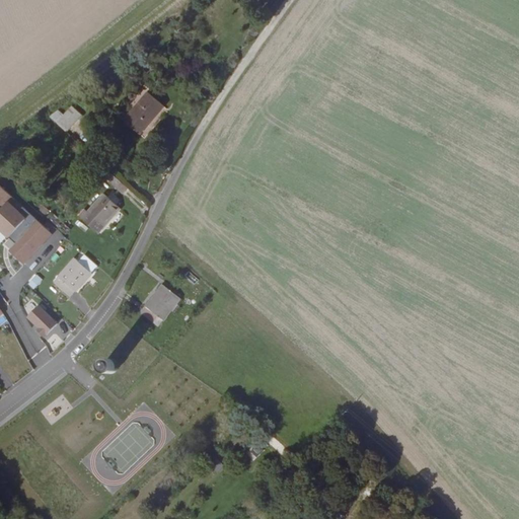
[(140,134),(164,105),(148,92),(124,121),(140,134)]
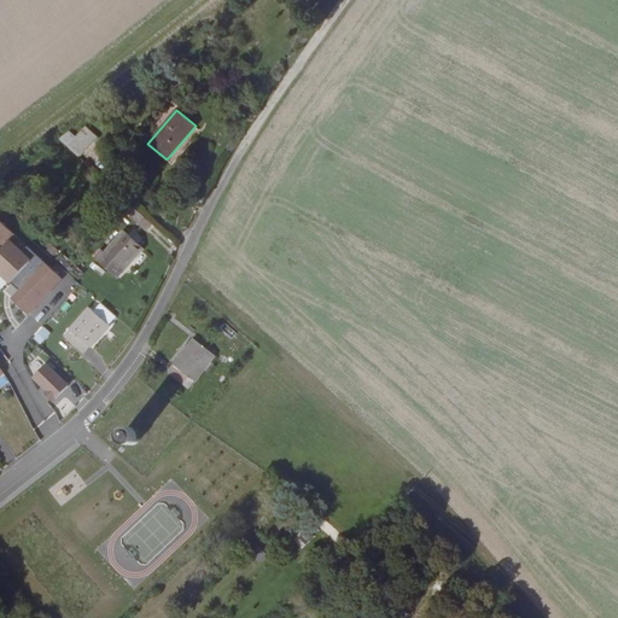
[(74,138),(66,146),(79,156),(97,136),(85,126),(74,138)]
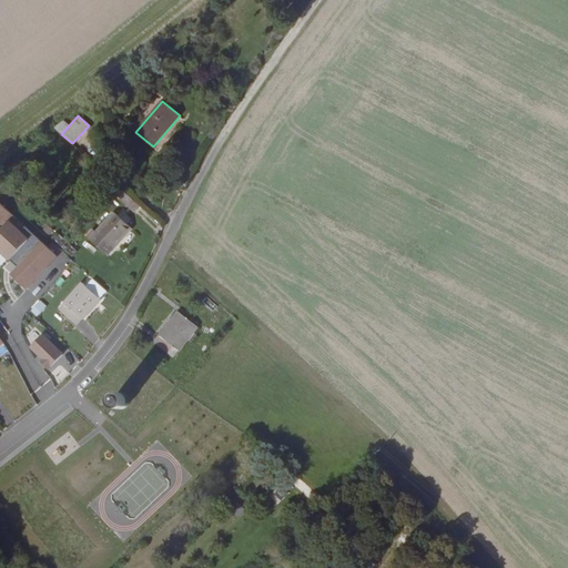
[(68,127),(62,121),(54,129),(61,134),(68,127)]
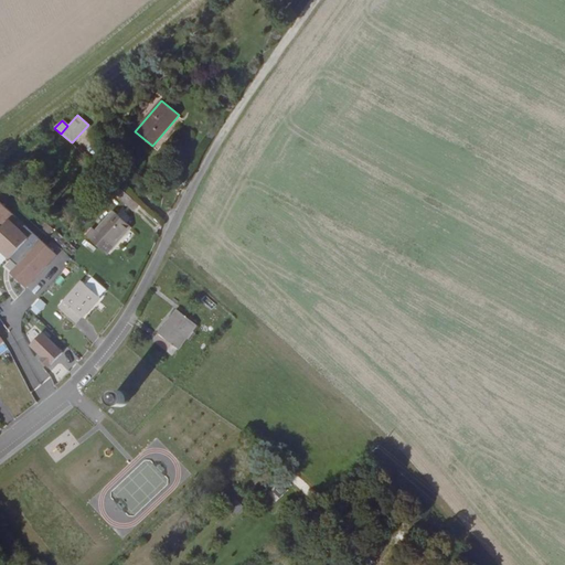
[(134,211),(139,204),(112,180),(106,187),(134,211)]
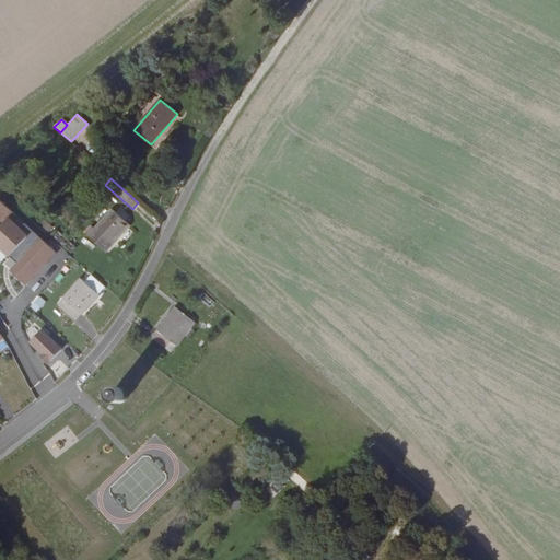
[(0,200),(0,264),(26,286),(56,252),(11,214),(13,211),(0,200)]
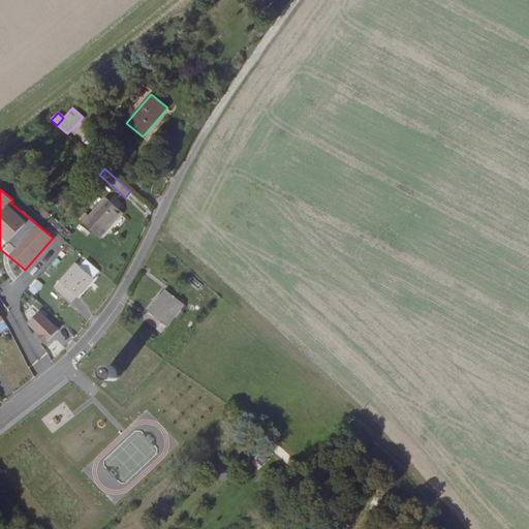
[(106,197),(84,223),(100,238),(123,213),(106,197)]
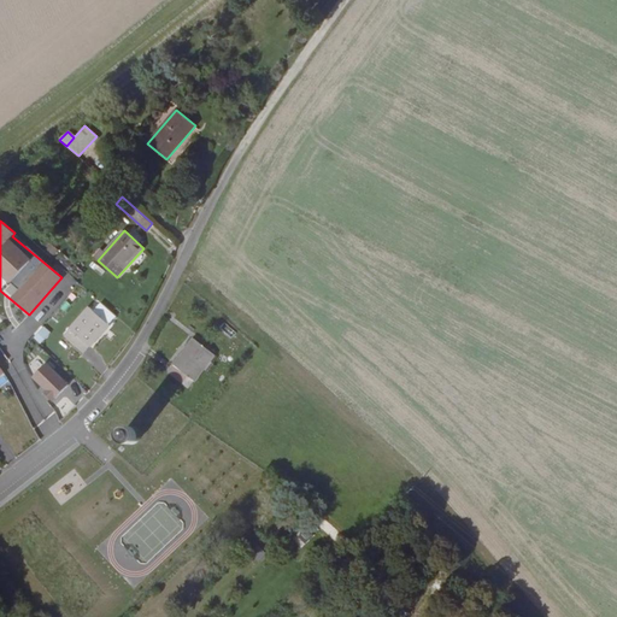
[(47,306),(42,301),(30,315),(41,324),(53,311),(47,306)]
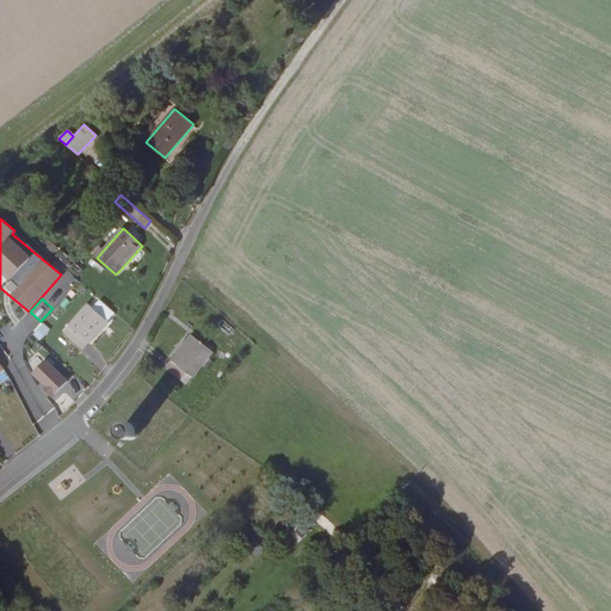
[(90,304),(63,333),(82,350),(109,321),(90,304)]
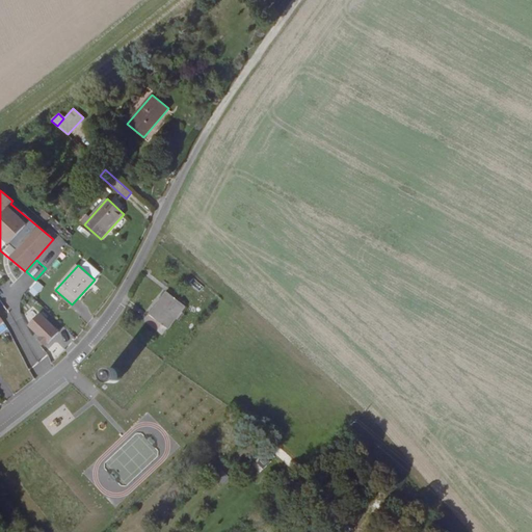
[(35,296),(44,287),(37,281),(28,291),(35,296)]
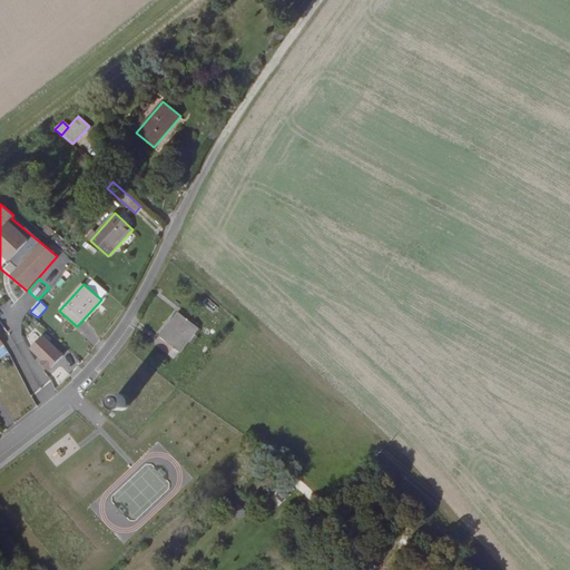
[(18,320),(28,312),(21,304),(12,312),(18,320)]
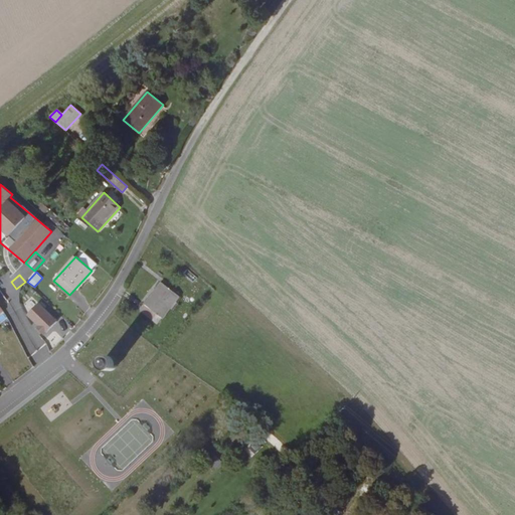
[(161,319),(167,322),(181,298),(163,288),(145,318),(158,325),(161,319)]
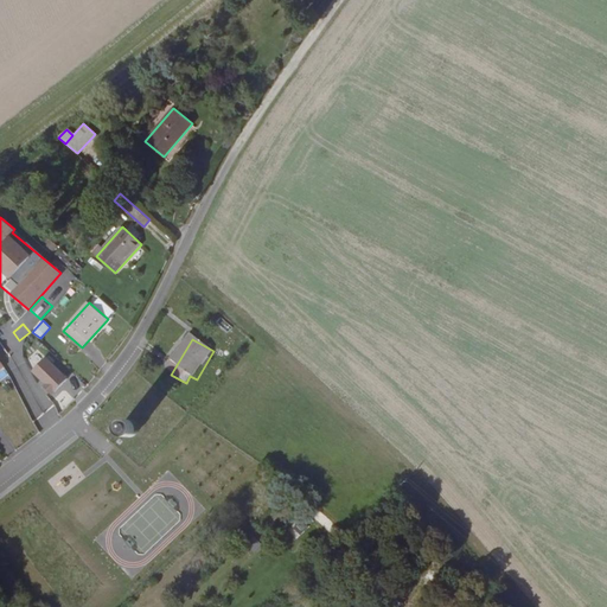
[(51,398),(62,408),(84,385),(72,374),(68,378),(45,355),(29,371),(53,396),(51,398)]
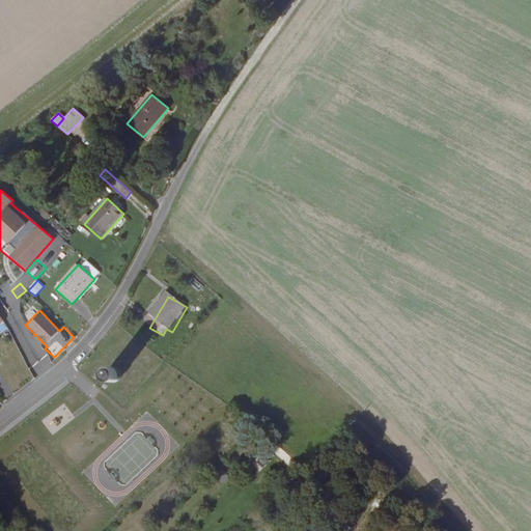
[(168,339),(172,332),(166,329),(163,335),(168,339)]
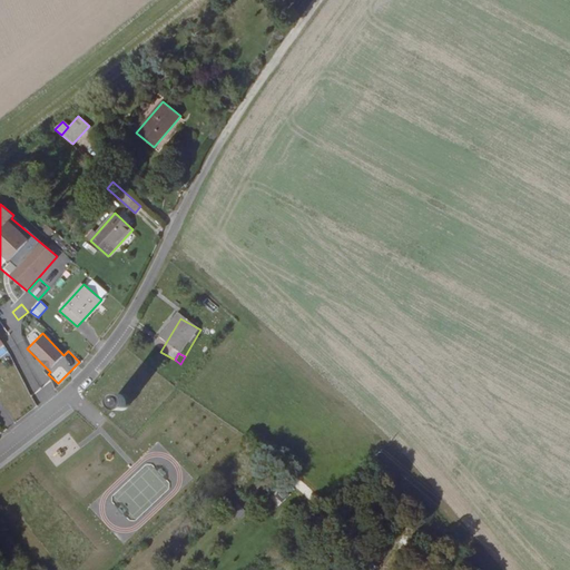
[(107,403),(124,410),(128,401),(110,394),(107,403)]
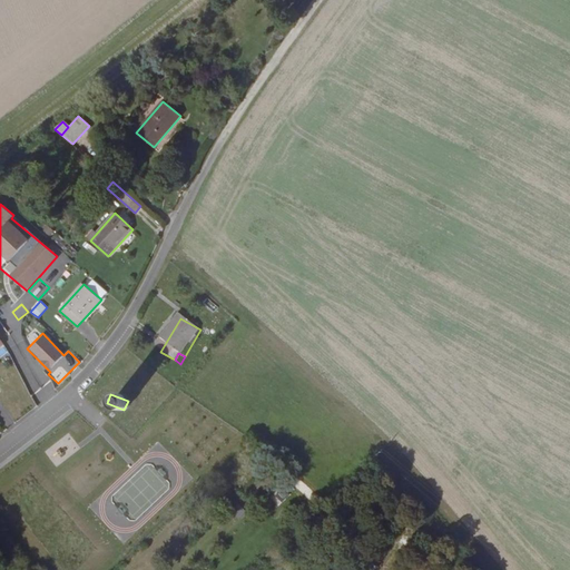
[(222,485),(214,493),(219,499),(227,491),(222,485)]
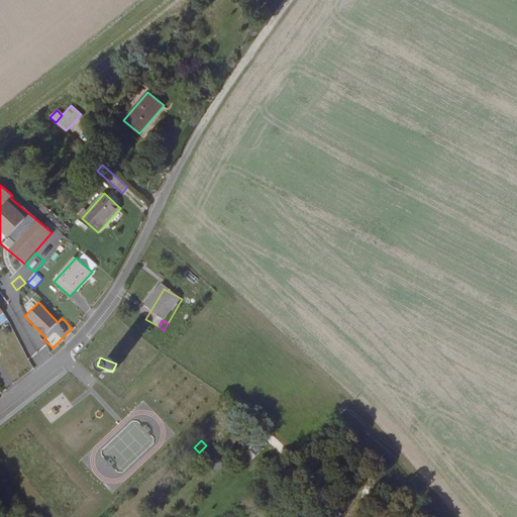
[(209,464),(218,471),(224,462),(214,456),(209,464)]
